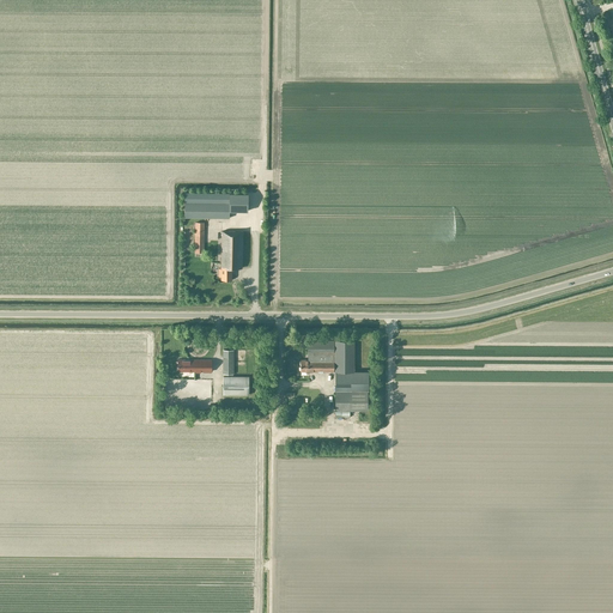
[(184,193),(184,217),(229,218),(230,194),(184,193)]
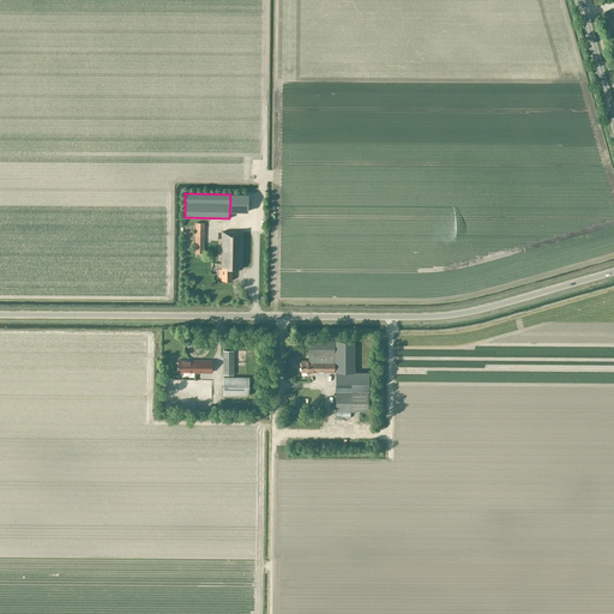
[(248,194),(230,194),(229,211),(248,211),(248,194)]
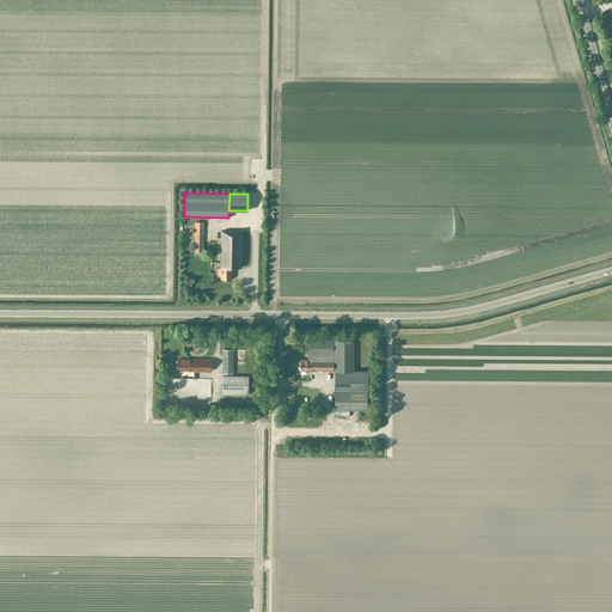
[(203,252),(204,222),(195,221),(194,252),(203,252)]
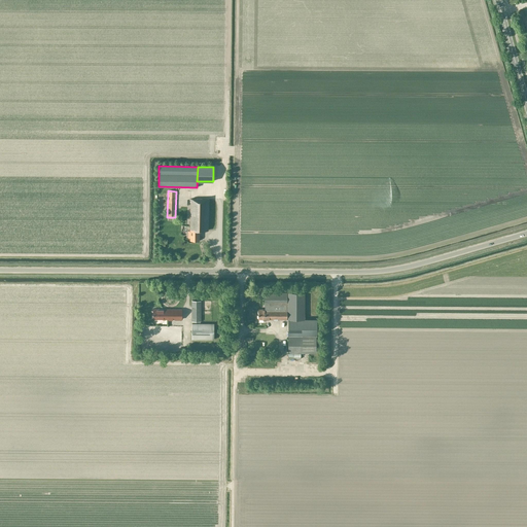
[(190,238),(190,240),(199,240),(200,231),(207,231),(208,199),(191,199),(190,232),(191,232),(191,234),(189,234),(189,238),(190,238)]
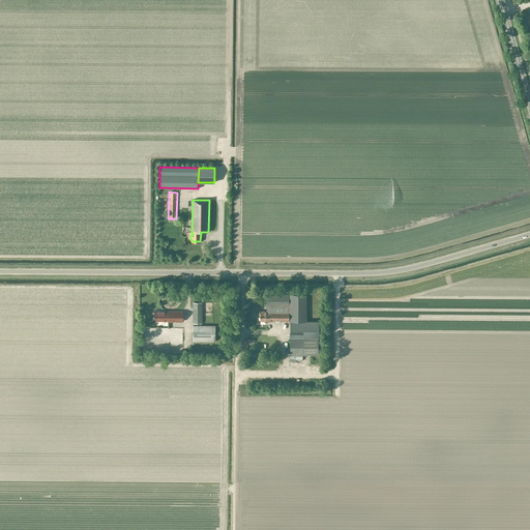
[(319,321),(305,321),(305,294),(265,294),(265,306),(266,306),(266,311),(260,311),(260,321),(274,321),(280,321),(290,321),(290,355),(318,355),(318,337),(319,337),(319,321)]
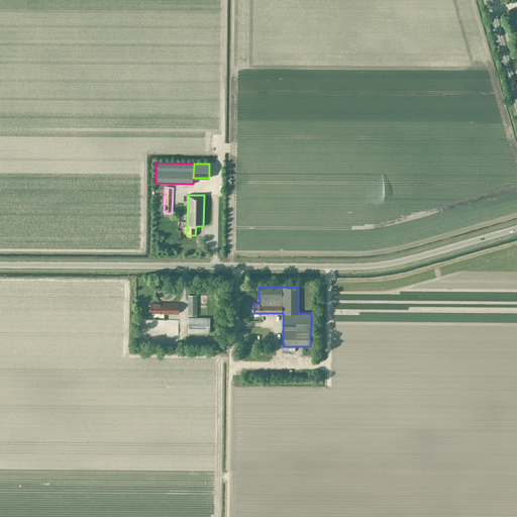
[(188,315),(197,315),(197,295),(188,295),(188,315)]
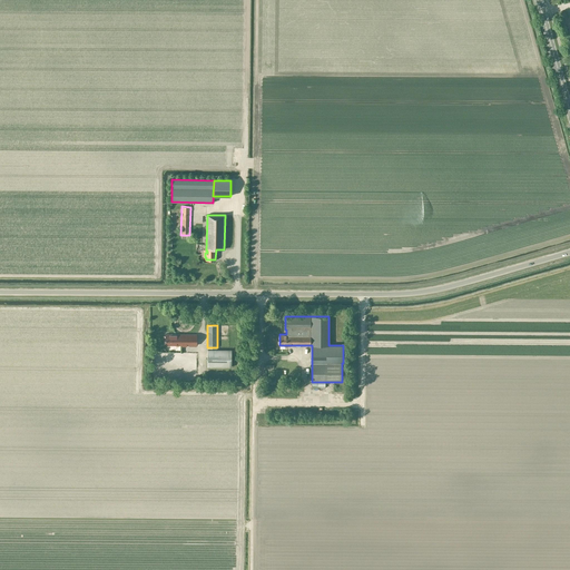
[(197,345),(197,334),(166,334),(166,345),(182,345),(187,345),(197,345)]
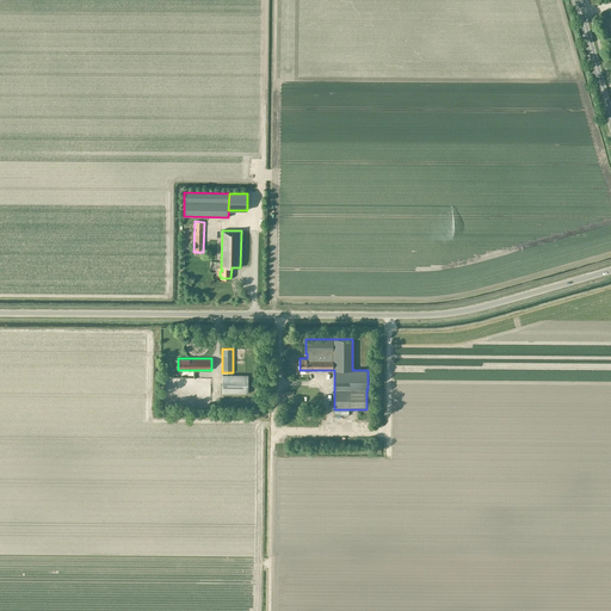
[(248,394),(248,375),(222,375),(222,394),(248,394)]
